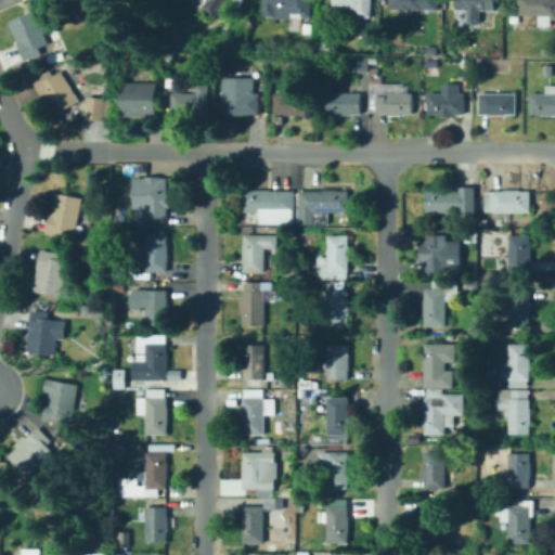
[(227,0),(215,18),(199,9),(201,8),(188,0),(227,0)]
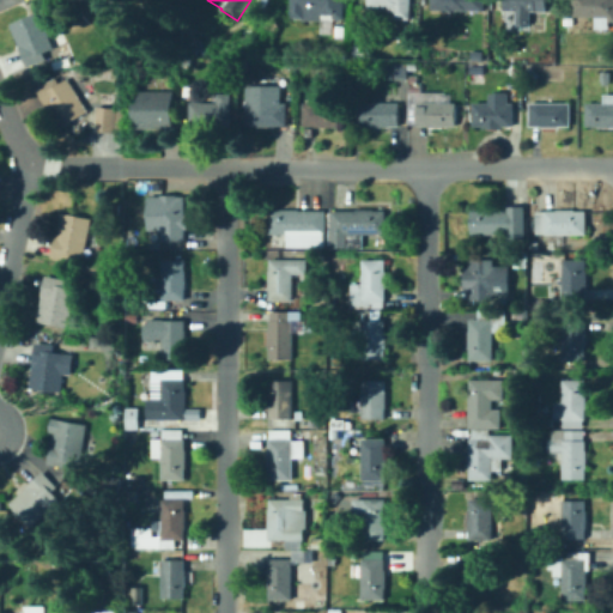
[(321,22),(303,20),(303,18),(291,17),(291,0),(343,0),(343,18),(322,18),(321,22)]
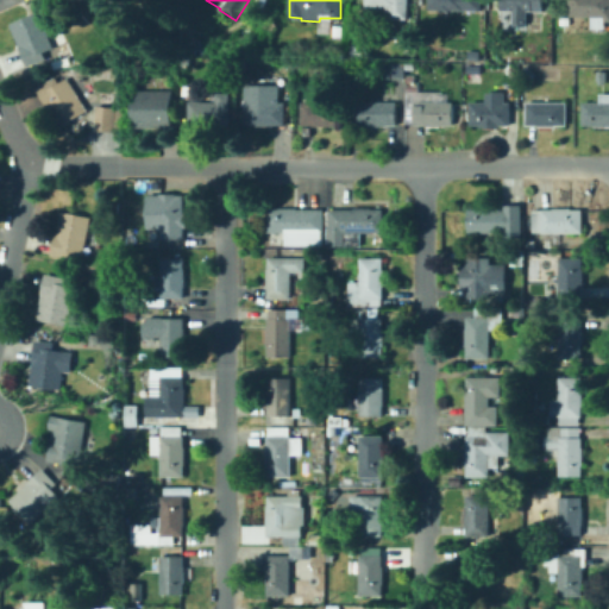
[(408,0),(407,20),(365,18),(364,7),(364,0),(408,0)]
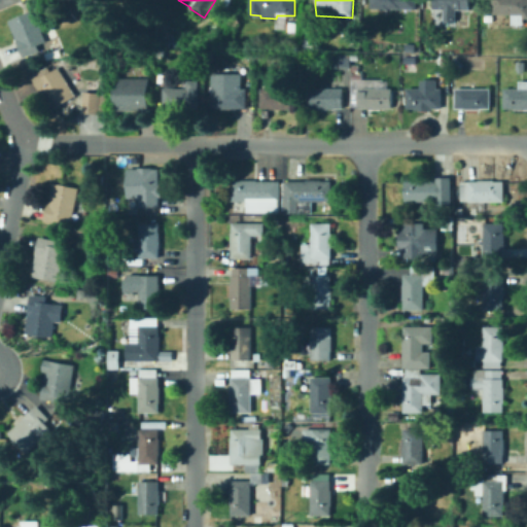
[(389,10),(382,10),(383,8),(371,7),(371,0),(417,0),(417,9),(389,8),(389,10)]
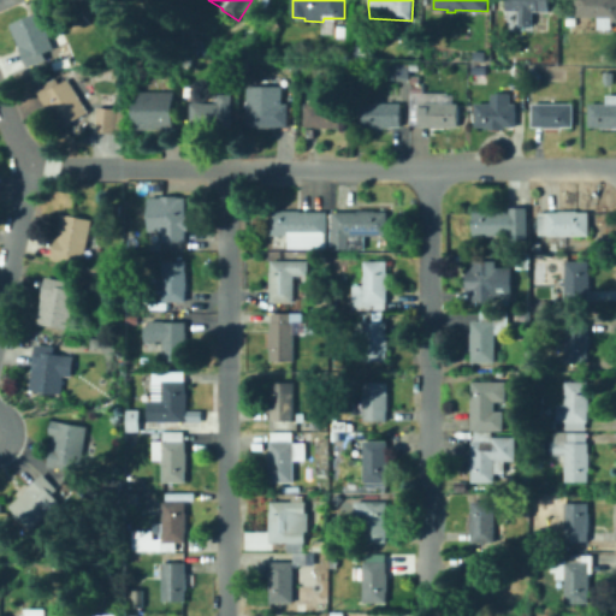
[(533,24),(519,23),(519,11),(507,11),(507,0),(550,0),(550,12),(534,12),(533,24)]
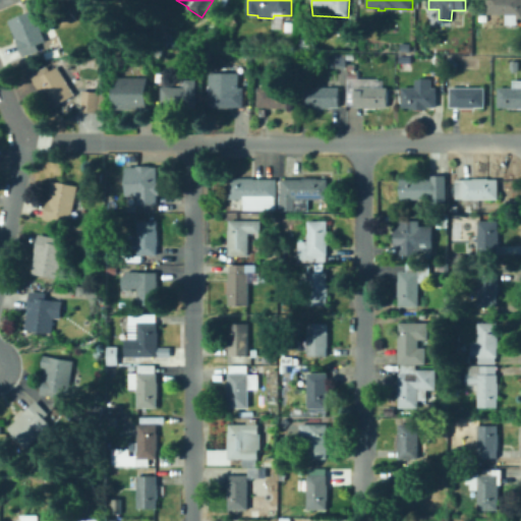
[(517,25),(505,24),(505,15),(486,14),(486,0),(520,0),(520,19),(517,19),(517,25)]
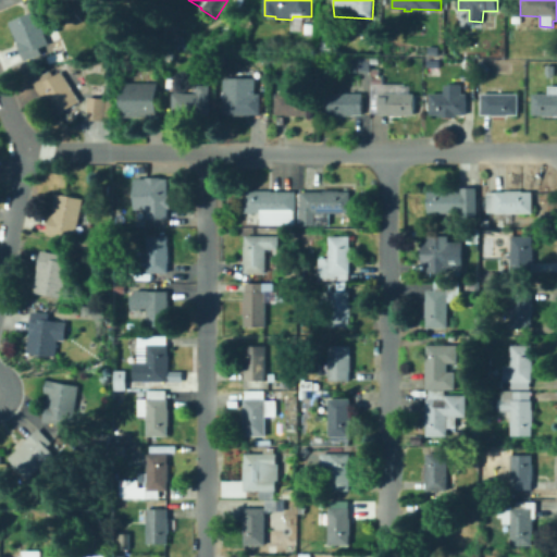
[(24,61),(22,54),(14,37),(15,36),(10,21),(35,10),(49,44),(40,47),(42,53),(24,61)]
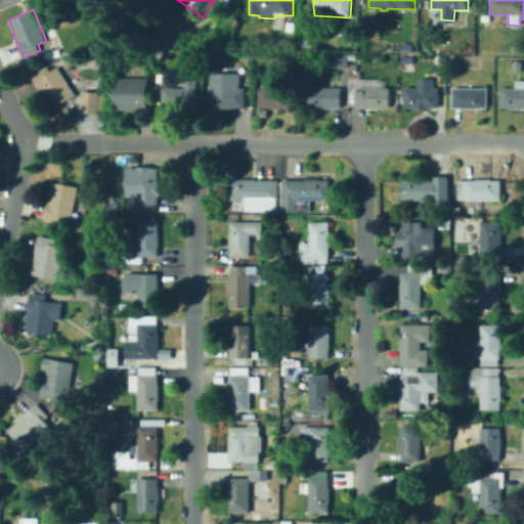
[(222,28),(208,17),(212,11),(226,20),(222,28)]
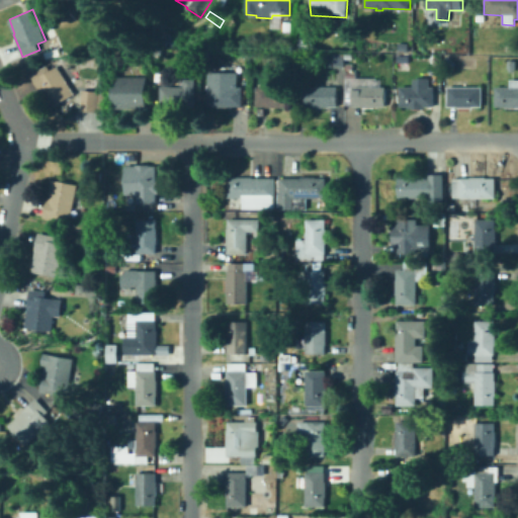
[(189,36),(182,32),(186,26),(193,31),(189,36)]
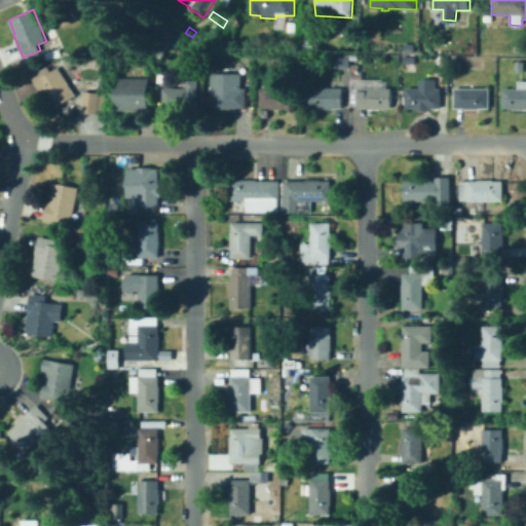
[(320,52),(303,52),(304,38),(320,38),(320,52)]
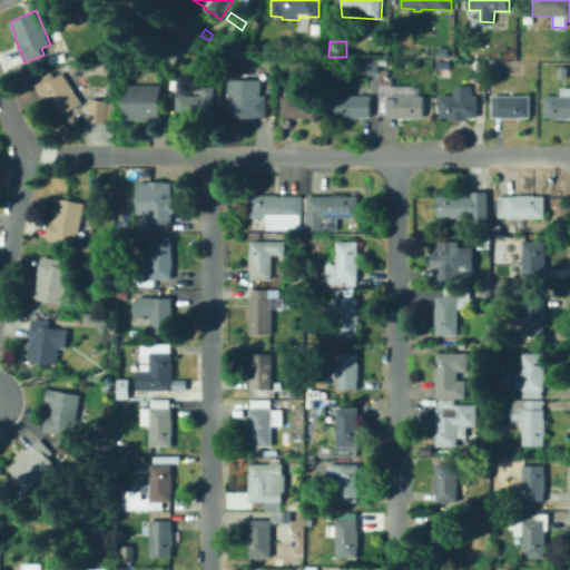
[(360,74),(360,61),(377,61),(377,74),(360,74)]
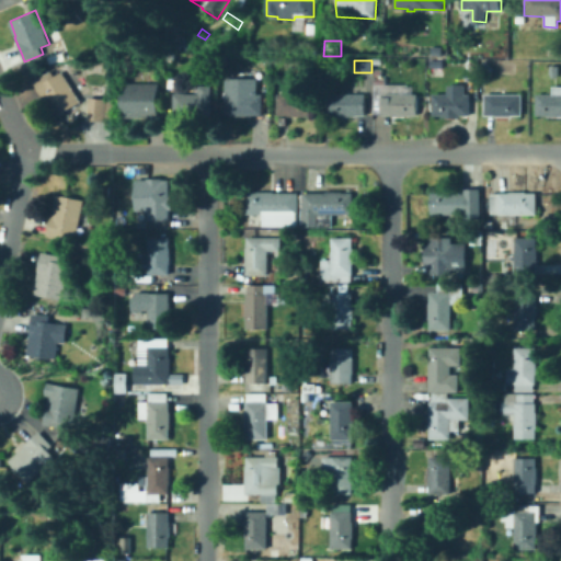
[(444,76),(430,76),(431,67),(430,60),(443,60),(443,67),(444,76)]
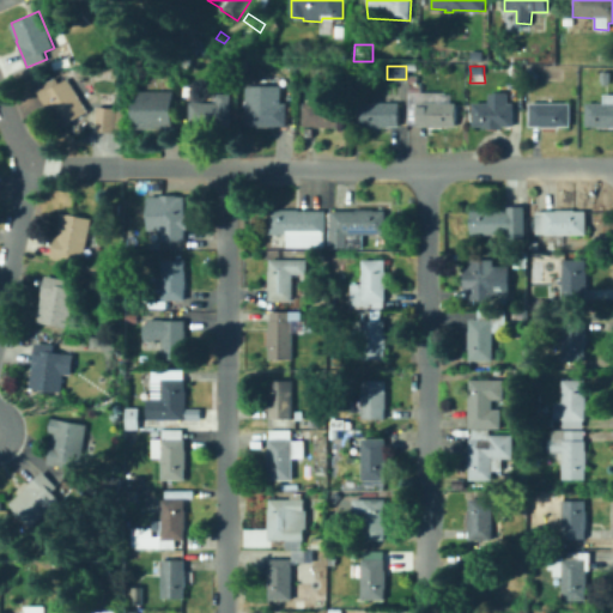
[(532,83),(522,73),(530,66),(540,76),(532,83)]
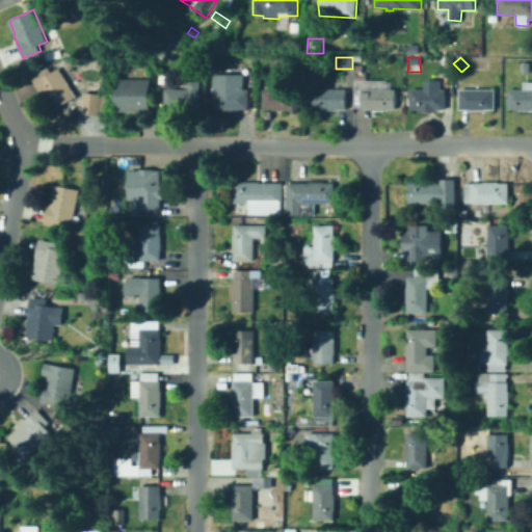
[(30,76),(54,61),(77,97),(53,111),(30,76)]
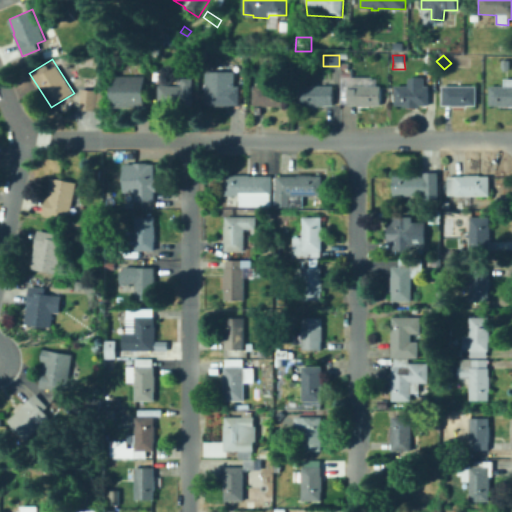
[(509,71),(503,71),(503,68),(501,68),(502,60),(510,60),(510,68),(509,71)]
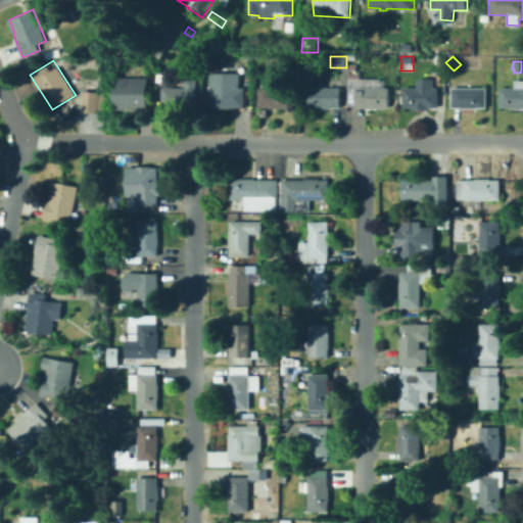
[(381,109),(365,109),(365,107),(357,107),(357,105),(348,105),(348,79),(349,73),(351,73),(350,72),(350,64),(357,64),(355,73),(360,73),(360,78),(381,79),(381,80),(384,81),(384,88),(389,88),(389,107),(381,107),(381,109)]
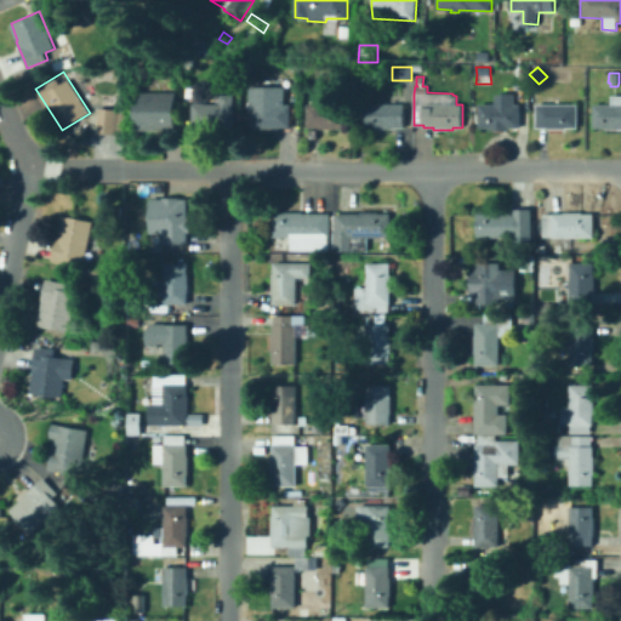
[(511,131),(493,131),(494,127),(479,127),(479,104),(495,104),(495,95),(501,95),(501,92),(513,92),(513,95),(516,95),(514,104),(520,104),(520,127),(511,127),(511,131)]
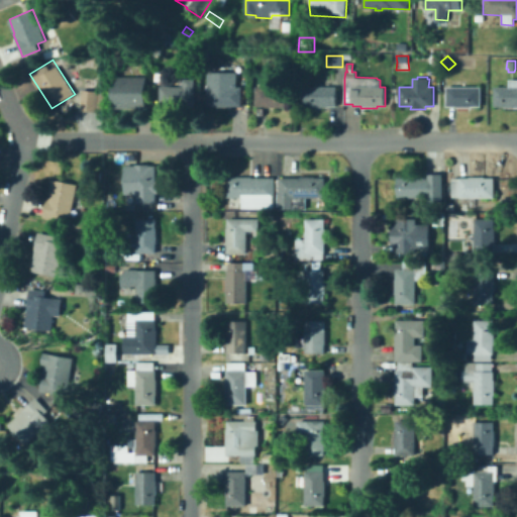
[(516,108),(495,108),(495,88),(509,88),(509,80),(516,80),(516,108)]
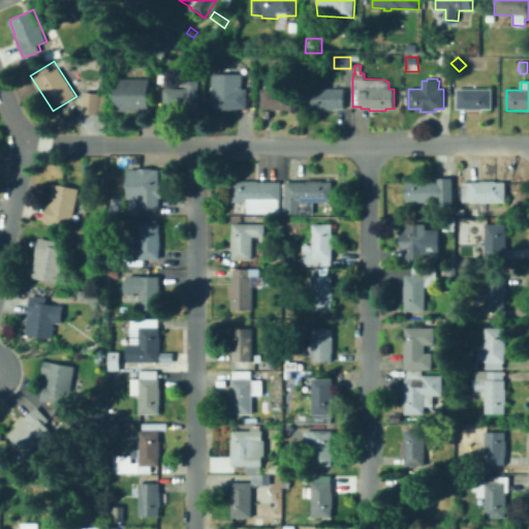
[(200,110),(166,110),(166,90),(188,90),(188,83),(200,83),(200,110)]
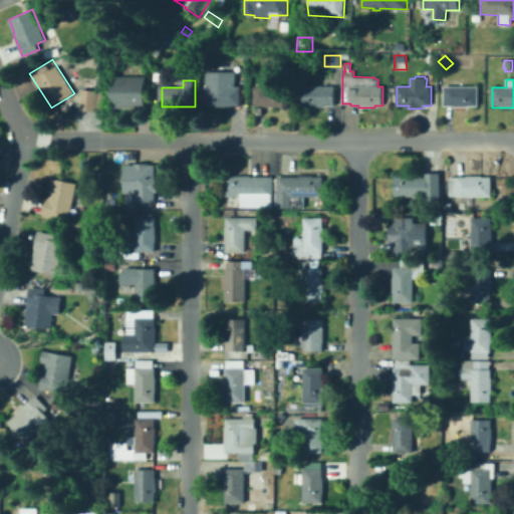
[(148,106),(113,106),(113,86),(148,86),(148,106)]
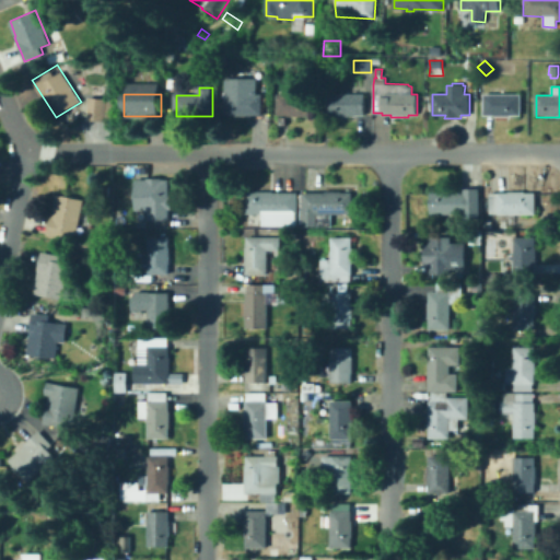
[(264,116),(228,115),(226,94),(265,94),(264,116)]
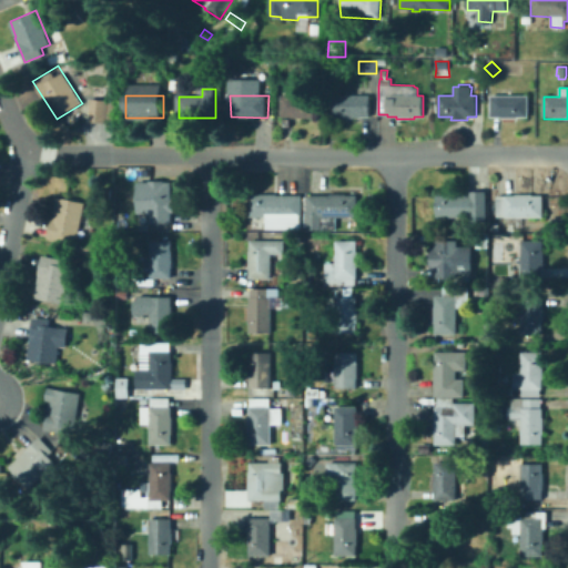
[(283,118),(283,95),(321,97),(321,118),(283,118)]
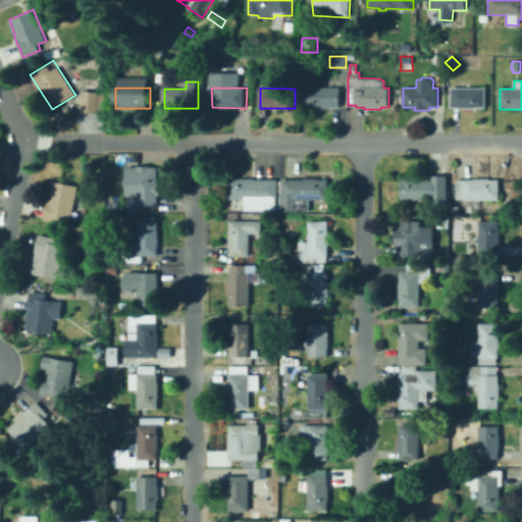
[(342,108),(307,107),(307,88),(342,88),(342,108)]
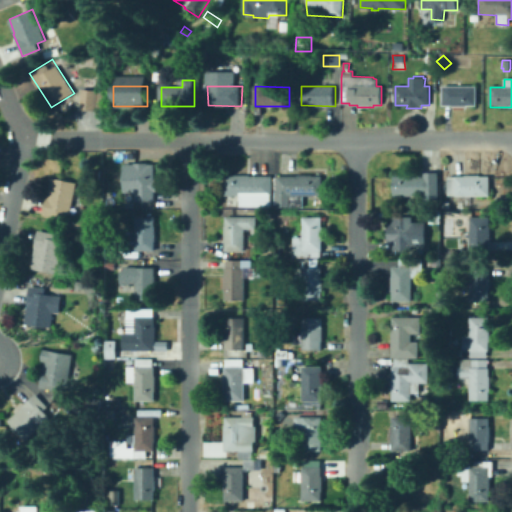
[(467,107),(443,106),(443,87),(477,87),(477,106),(467,107)]
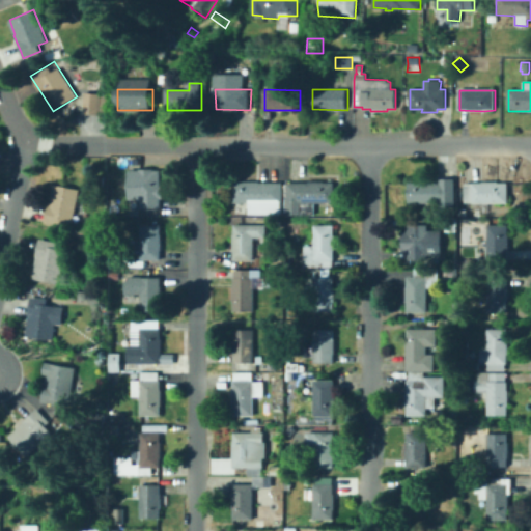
[(106,102),(106,115),(83,113),(85,91),(102,93),(101,102),(106,102)]
